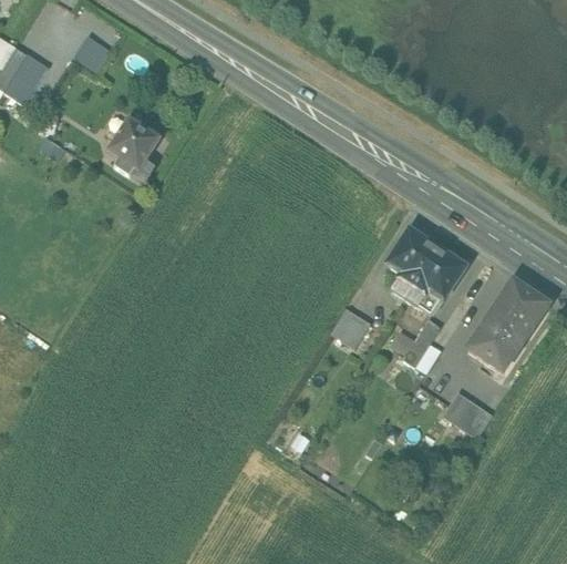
[(88,34),(74,57),(99,71),(111,49),(88,34)]
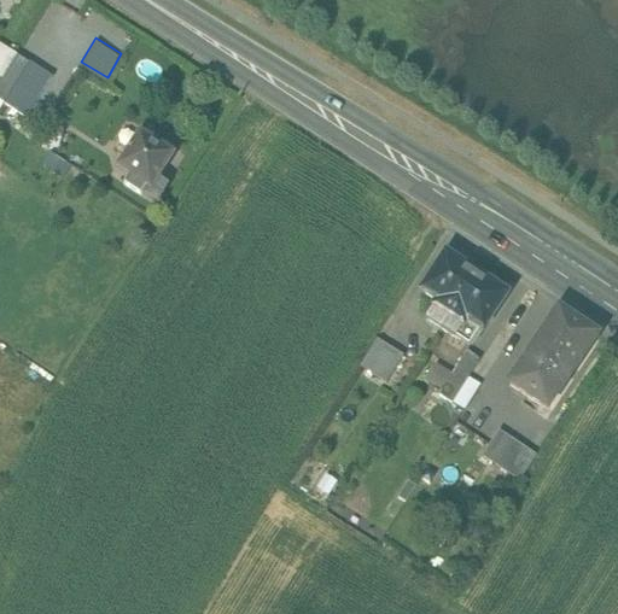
[(52,74),(18,52),(18,53),(4,76),(15,82),(4,99),(27,113),(52,74)]
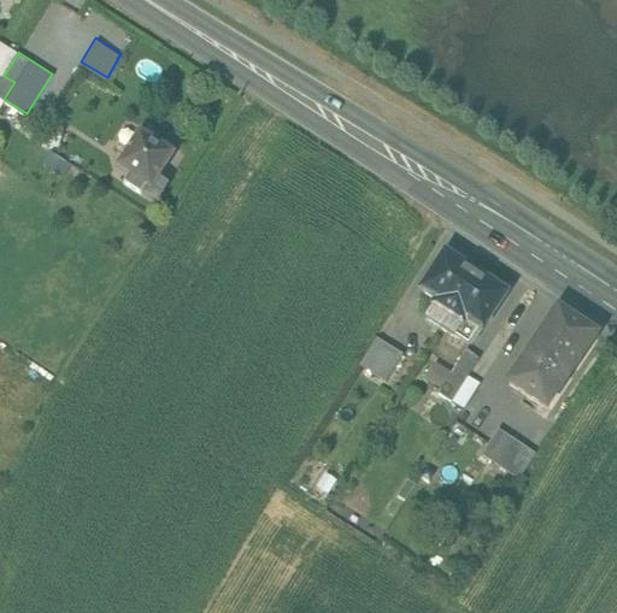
[(140,133),(118,165),(130,174),(125,181),(141,192),(146,184),(151,187),(172,153),(140,133)]
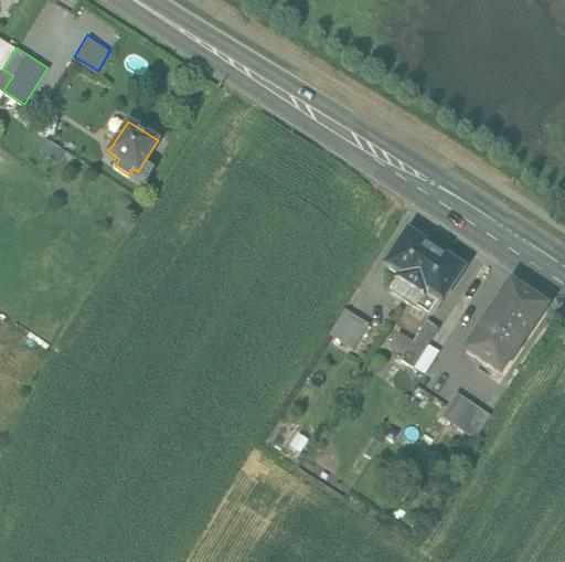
[(435,250),(407,231),(385,265),(400,274),(391,289),(404,298),(435,250)]
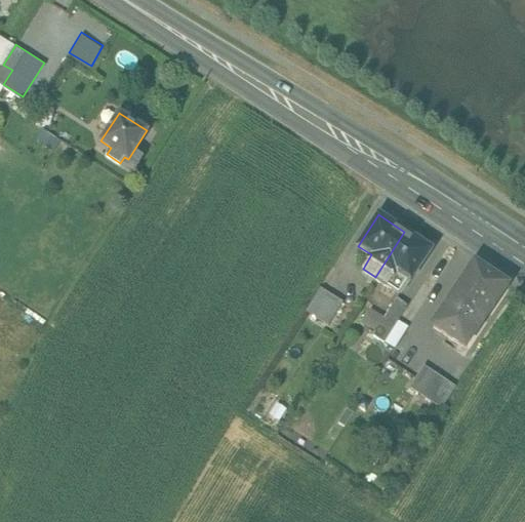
[(404,232),(375,277),(398,291),(402,291),(430,248),(404,232)]
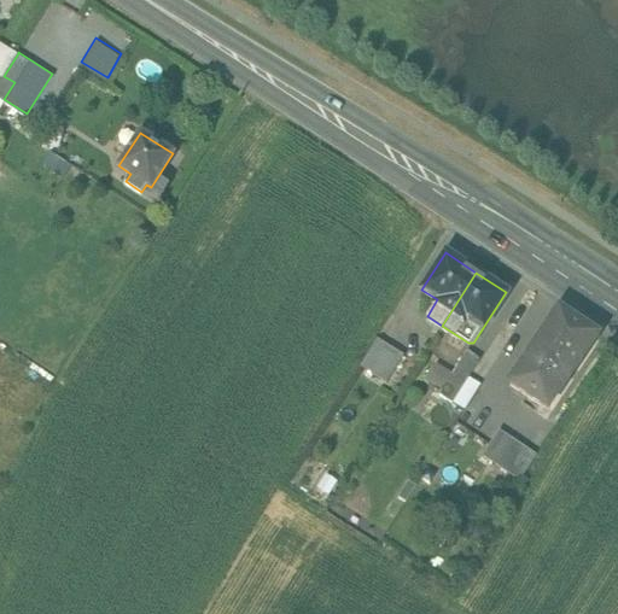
[(596,333),(559,309),(509,381),(547,407),(596,333)]
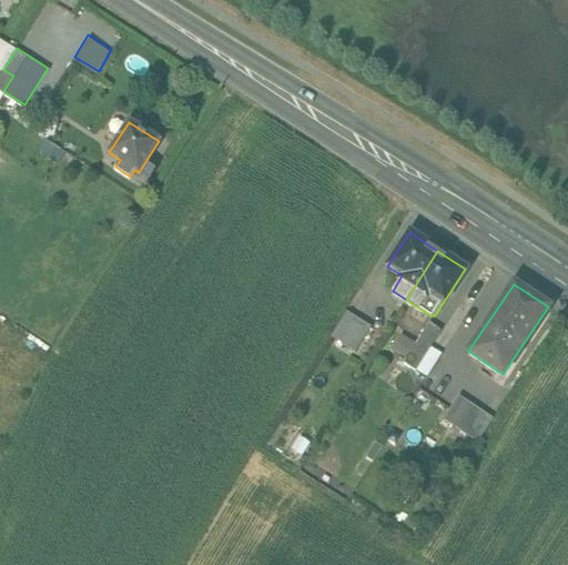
[(371,325),(346,310),(331,334),(356,350),(371,325)]
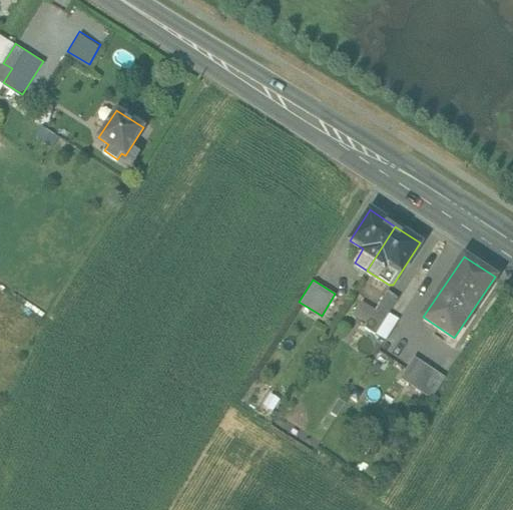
[(388,290),(365,326),(375,333),(376,332),(386,338),(398,319),(388,313),(398,297),(388,290)]
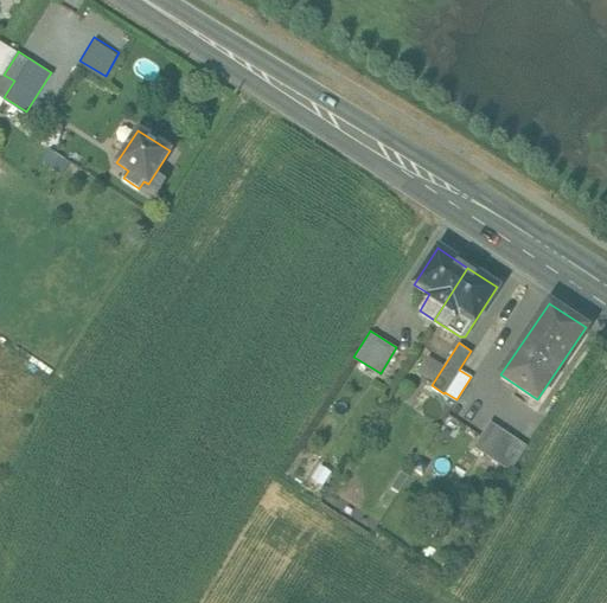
[(526,444),(490,421),(474,444),(511,469),(526,444)]
